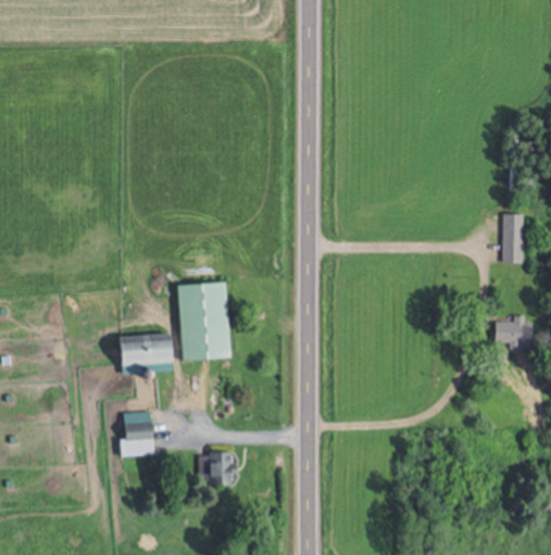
[(502,214),(502,263),(525,263),(525,214),(502,214)]
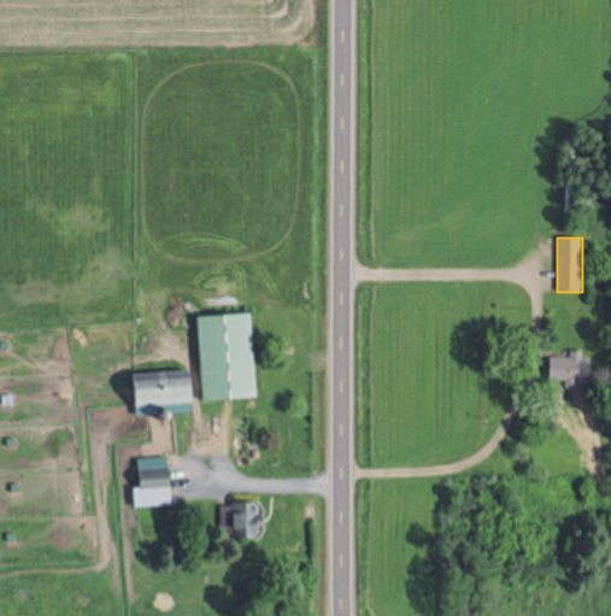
[(252,314),(195,316),(199,399),(256,397),(252,314)]
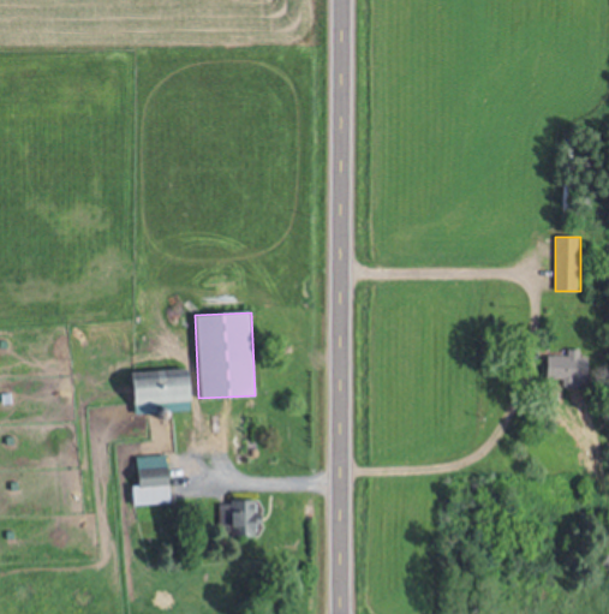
[(544,355),(544,380),(590,380),(590,355),(544,355)]
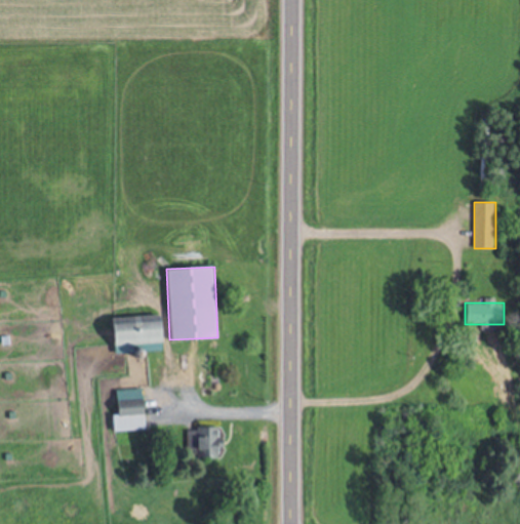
[(164,343),(164,319),(103,320),(104,345),(164,343)]
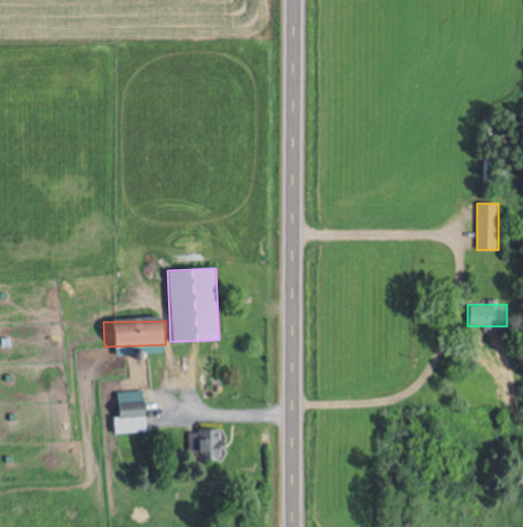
[(112,433),(148,432),(146,392),(112,392),(112,433)]
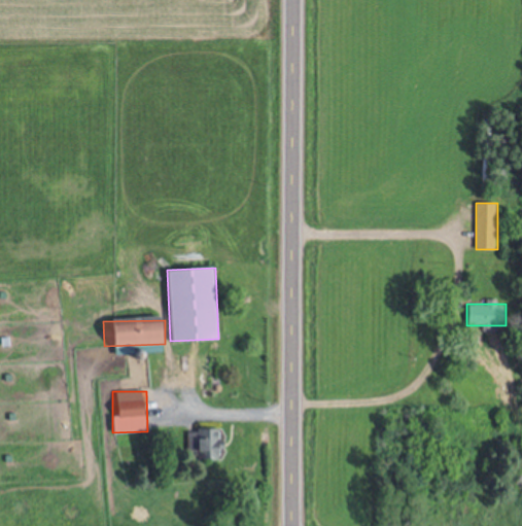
[(221,428),(189,428),(189,460),(221,460),(221,428)]
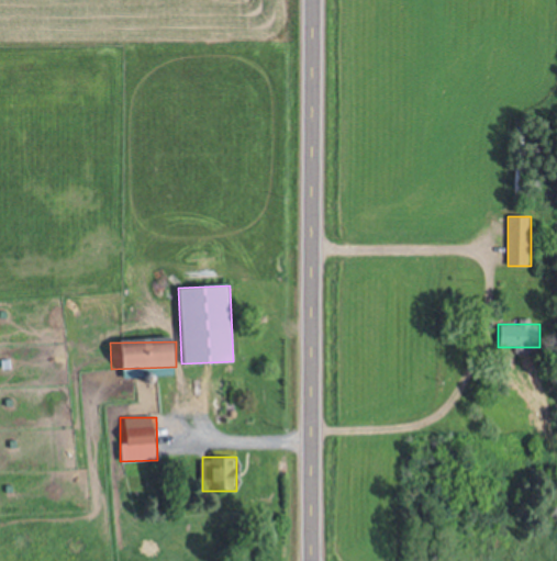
All buildings are outlined.
